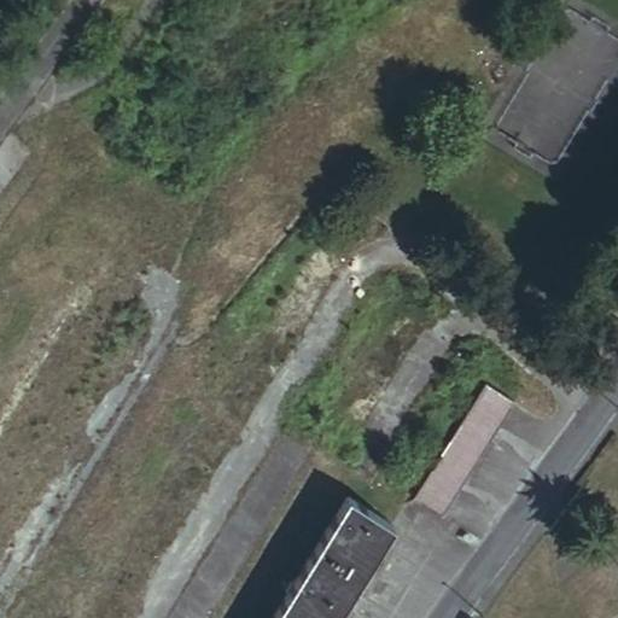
[(487,383),(412,497),(442,517),(516,402),(487,383)]
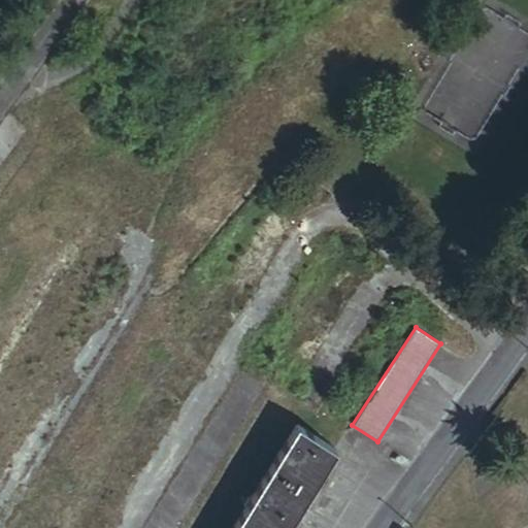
[(279,527),(328,448),(290,426),(228,527),(279,527)]
